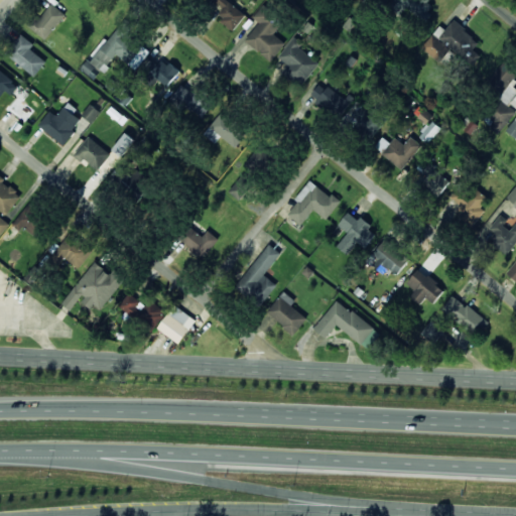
[(223,9),(217,17),(235,29),(247,13),(228,0),(213,0),(212,1),(223,9)]
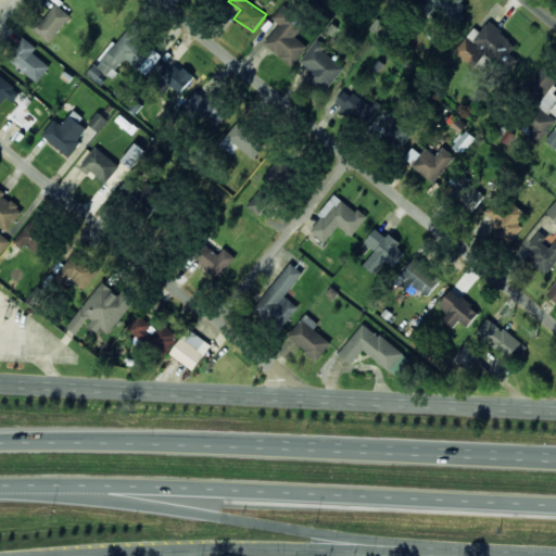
[(424,0),(419,10),(432,16),(436,9),(460,21),(469,4),(460,0),(424,0)]
